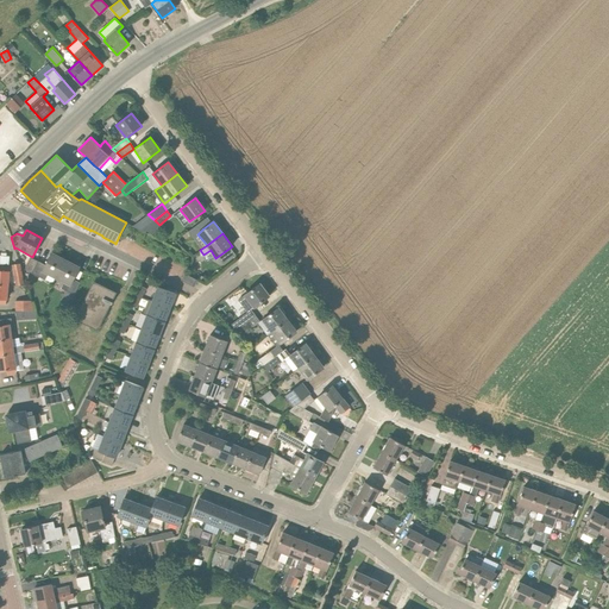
[(45,265),(38,262),(32,274),(44,280),(48,274),(57,278),(66,261),(51,252),(45,265)]
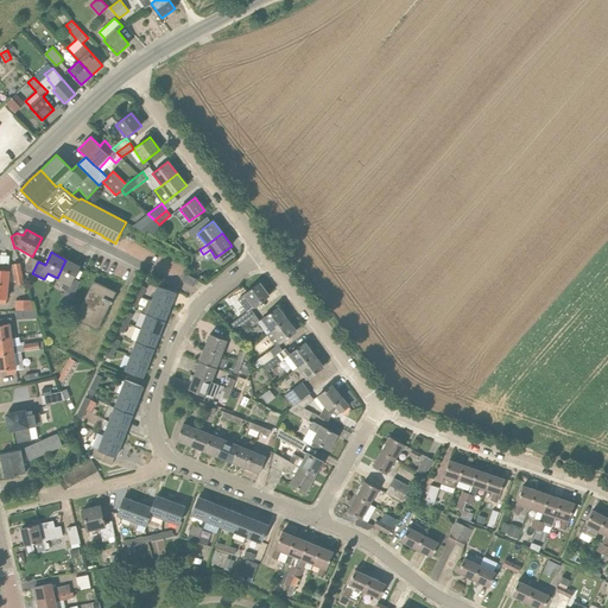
[(31,258),(25,270),(32,273),(38,261),(31,258)]
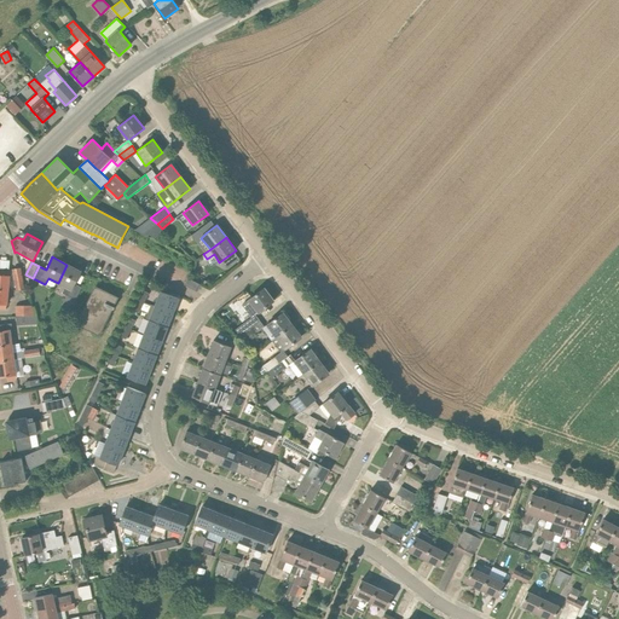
[(81,271),(67,265),(58,283),(65,287),(62,293),(67,296),(63,305),(70,308),(81,290),(73,285),(81,271)]
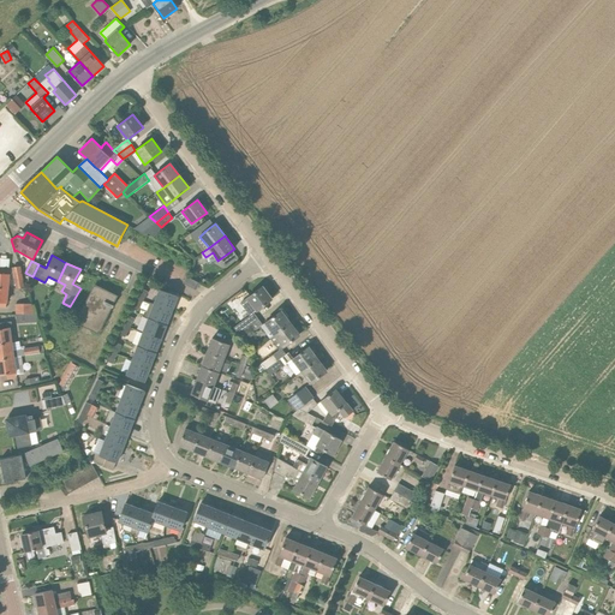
[(17,288),(24,287),(23,278),(21,267),(12,268),(15,280),(17,288)]
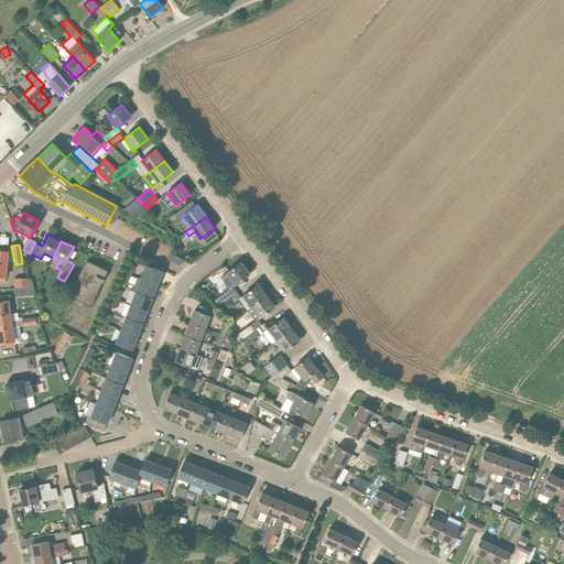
[(171,253),(167,260),(180,266),(183,260),(171,253)]
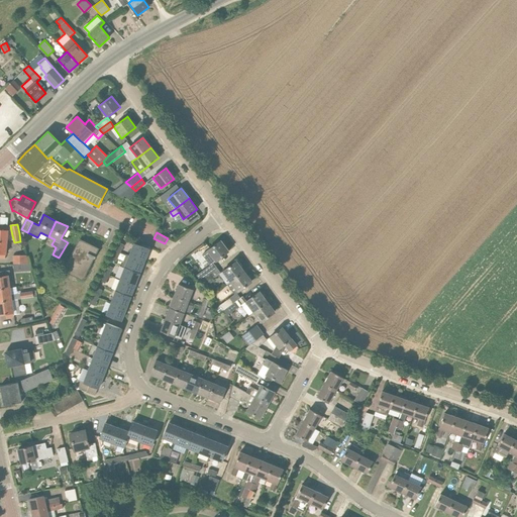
[(98,248),(80,239),(65,270),(83,279),(98,248)]
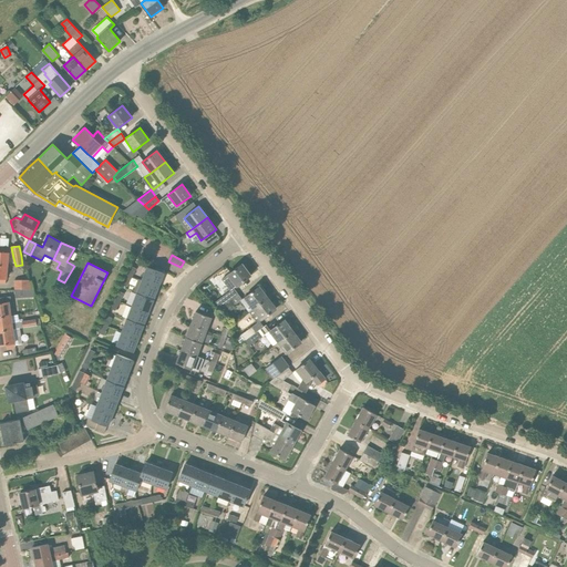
[(222,279),(230,290),(215,301),(219,308),(238,294),(234,288),(236,287),(241,282),(250,276),(241,264),(222,279)]
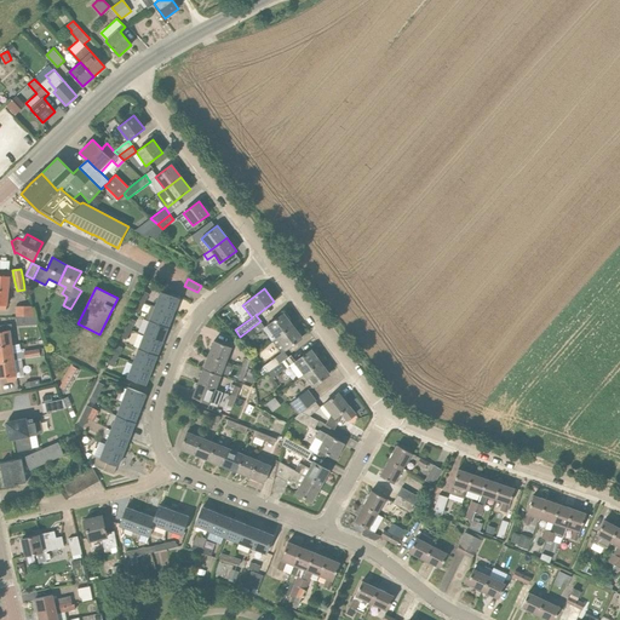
[(144,303),(149,294),(143,291),(139,300),(144,303)]
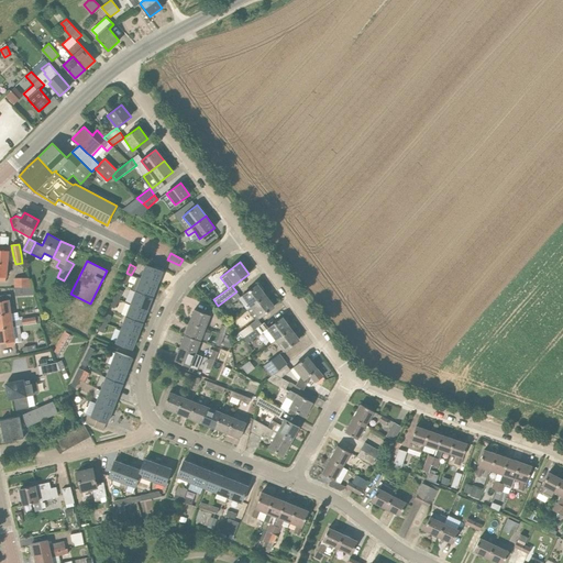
[(141,278),(156,285),(162,272),(146,266),(141,278)]
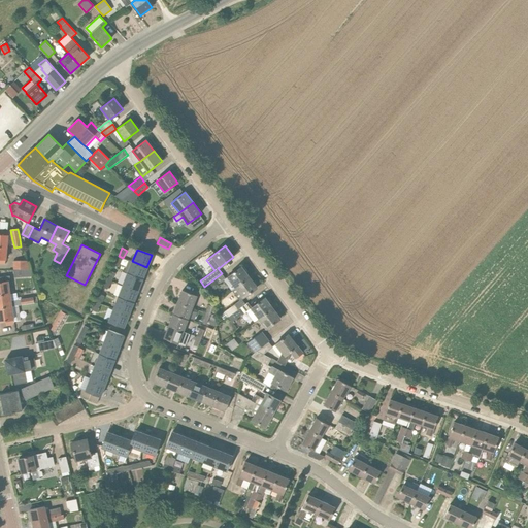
[(114,264),(119,266),(123,258),(119,256),(114,264)]
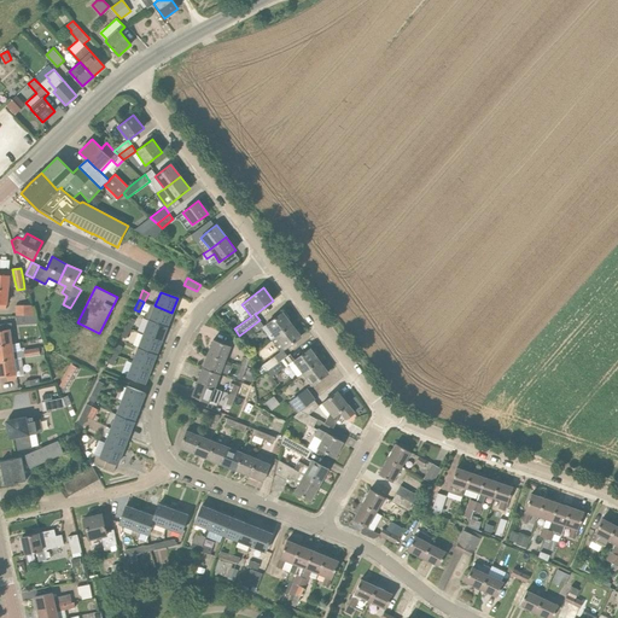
[(17,305),(17,315),(34,315),(31,304),(17,305)]
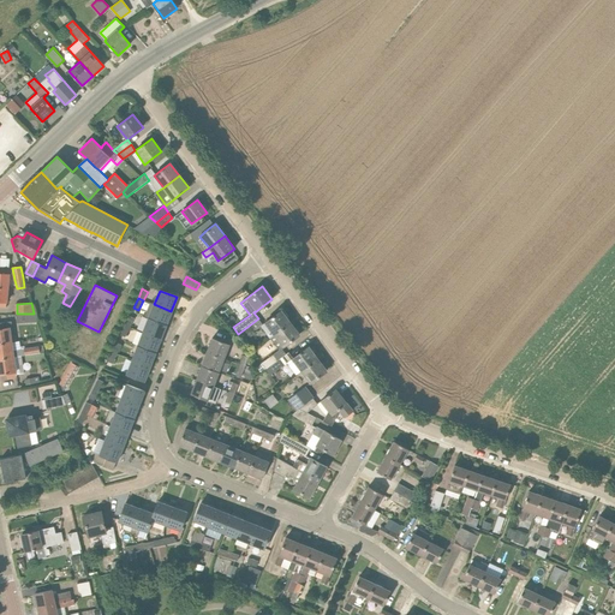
[(171,311),(154,304),(149,318),(166,324),(171,311)]
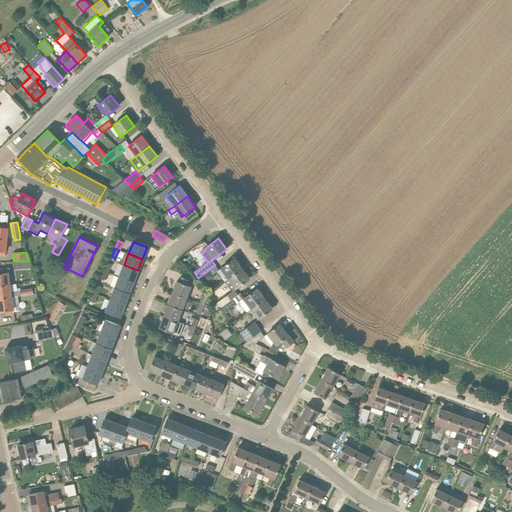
[(215,265),(198,278),(201,283),(217,271),(225,282),(228,279),(242,269),(234,258),(226,265),(220,269),(218,270),(215,265)]
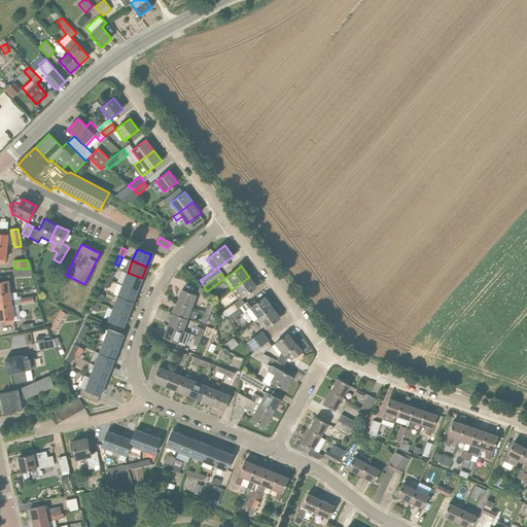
[(107,278),(111,280),(115,273),(110,271),(107,278)]
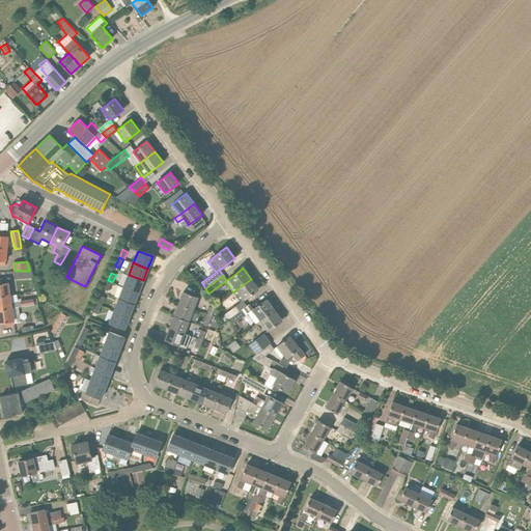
[(123,287),(138,292),(143,280),(129,275),(123,287)]
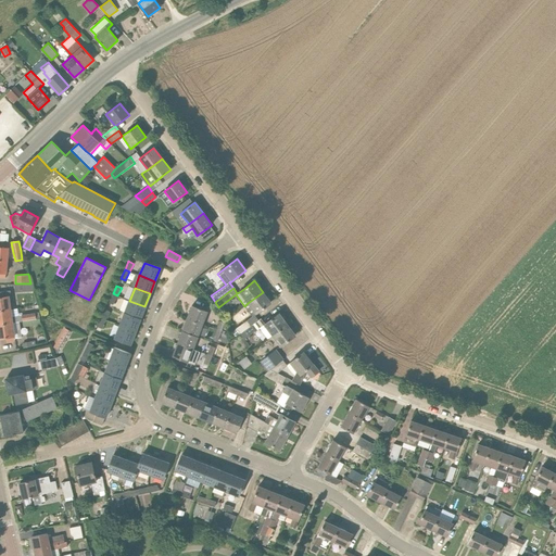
[(9,302),(8,297),(11,297),(10,290),(0,291),(0,311),(10,310),(10,308),(9,302)]
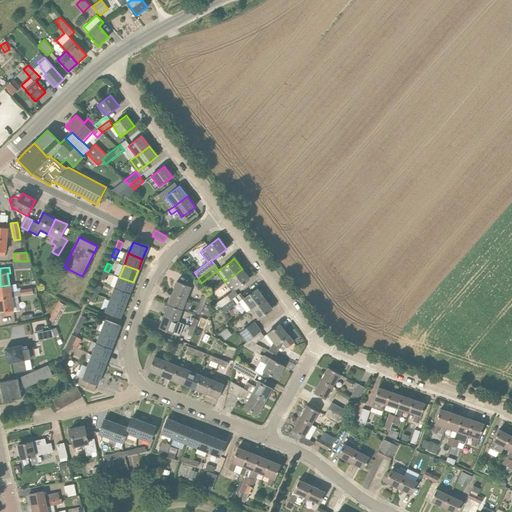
[(242,269),(228,279),(235,289),(241,285),(249,279),(242,269)]
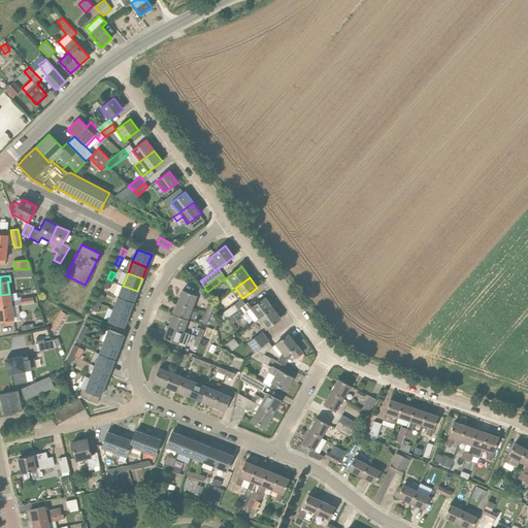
[(107,289),(111,281),(107,278),(103,287),(107,289)]
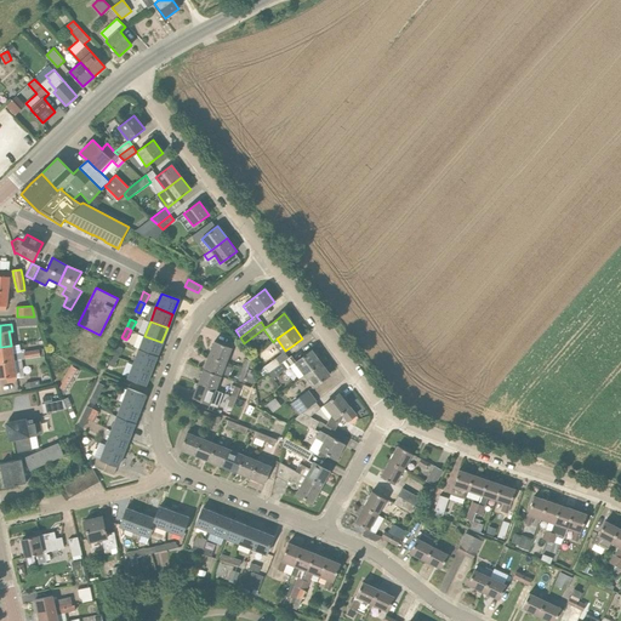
[(140,349),(157,357),(161,342),(144,336),(140,349)]
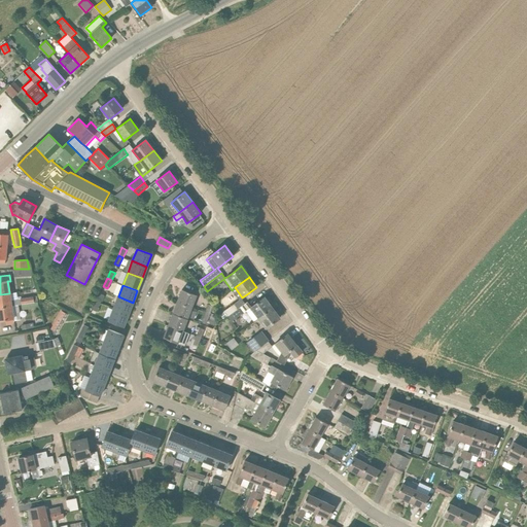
[(177,302),(191,307),(197,295),(182,289),(177,302)]
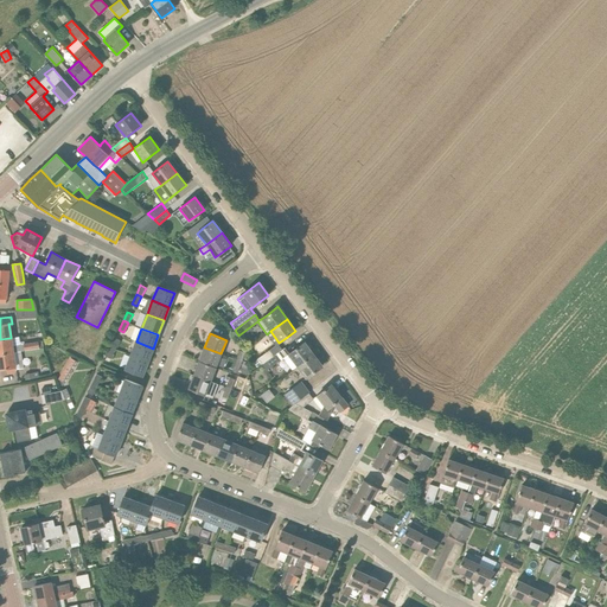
[(21,351),(32,350),(43,347),(42,340),(12,346),(11,338),(0,339),(0,353),(21,351)]
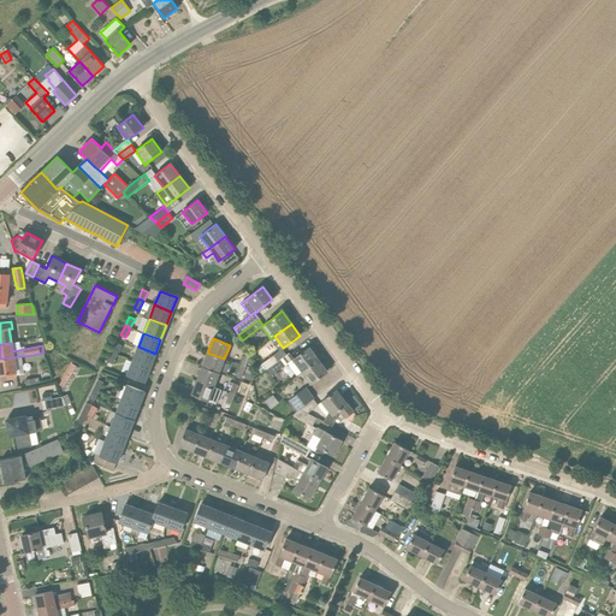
[(111,353),(117,355),(122,345),(116,343),(111,353)]
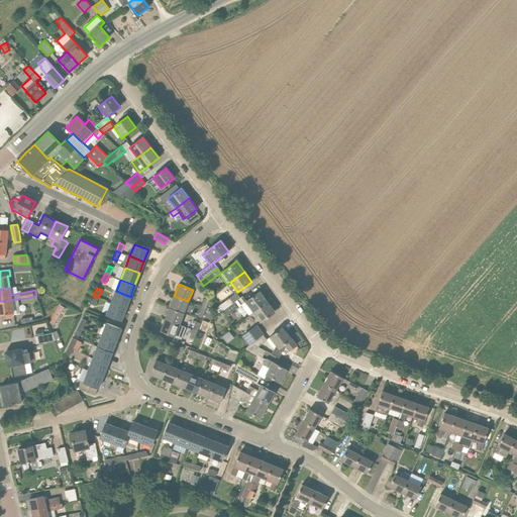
[(111,303),(125,308),(130,297),(116,291),(111,303)]
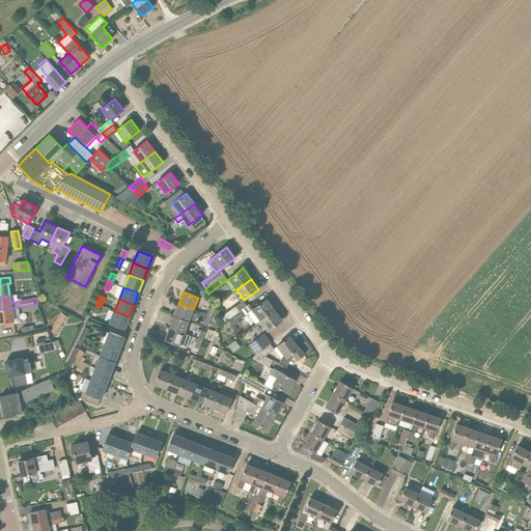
[(225,314),(229,318),(247,306),(243,300),(241,302),(235,306),(225,314)]
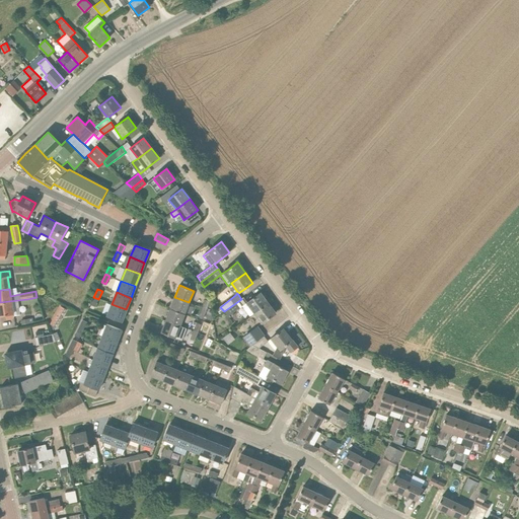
[(253,314),(268,303),(260,293),(251,299),(247,302),(243,297),(241,299),(224,311),(227,317),(242,306),(249,316),(253,313),(253,314)]
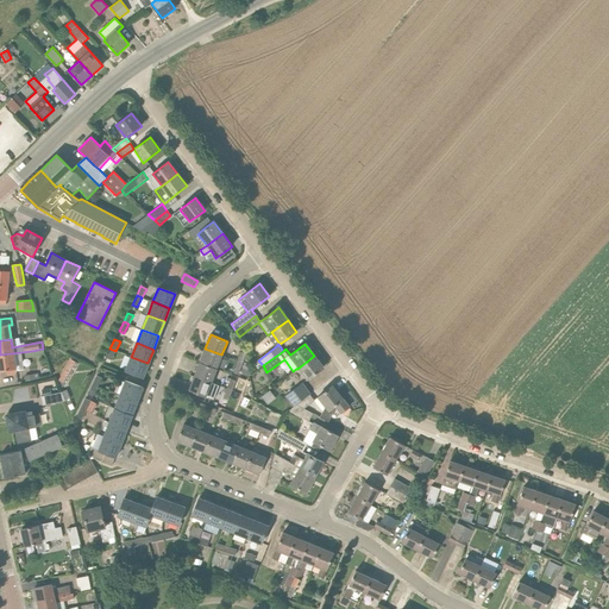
[(111,360),(115,351),(110,349),(106,357),(111,360)]
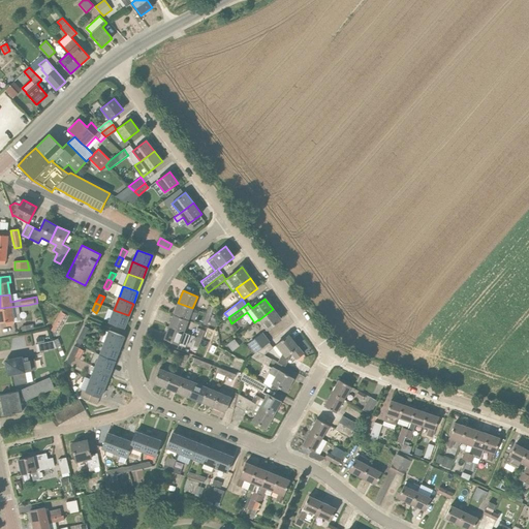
[(192,308),(178,303),(174,315),(188,320),(192,308)]
